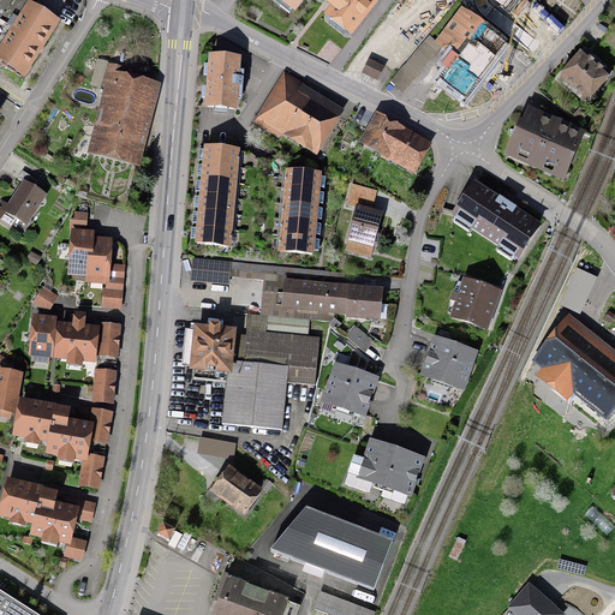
[(35,1),(33,0),(0,0),(0,57),(31,7),(35,1)]
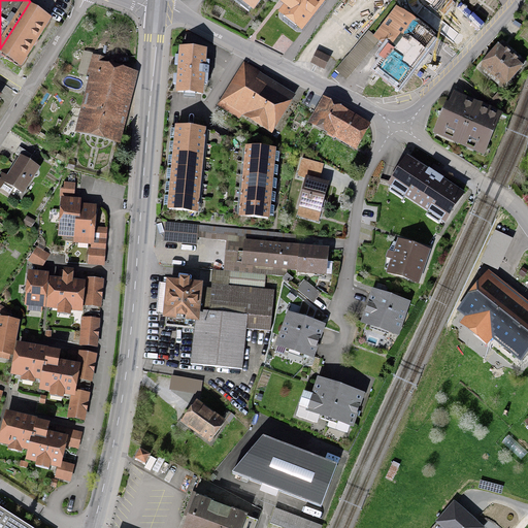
[(242,0),(255,9),(261,0),(242,0)]
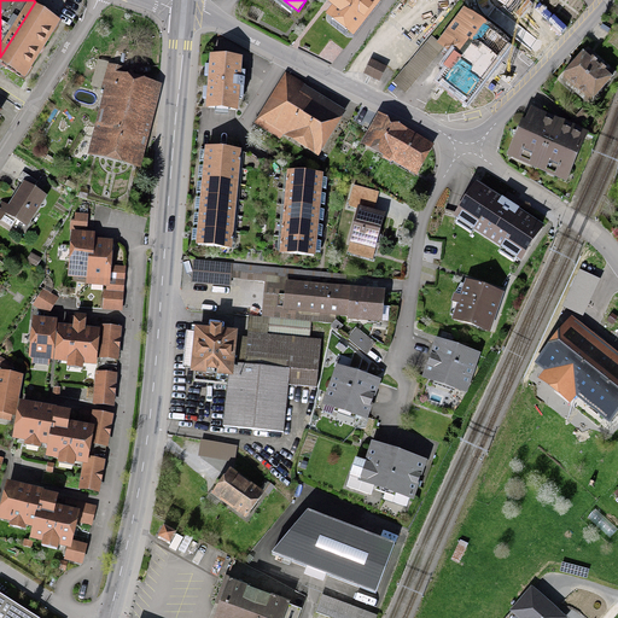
[(354,31),(377,0),(336,0),(332,5),(337,9),(332,15),(354,31)]
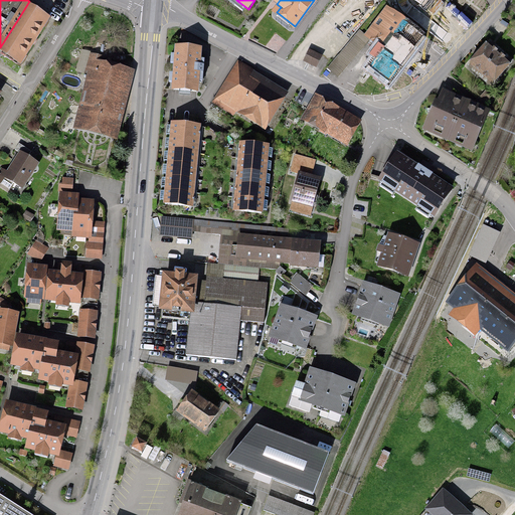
[(46,19),(26,6),(0,47),(0,49),(20,62),(33,40),(46,19)]
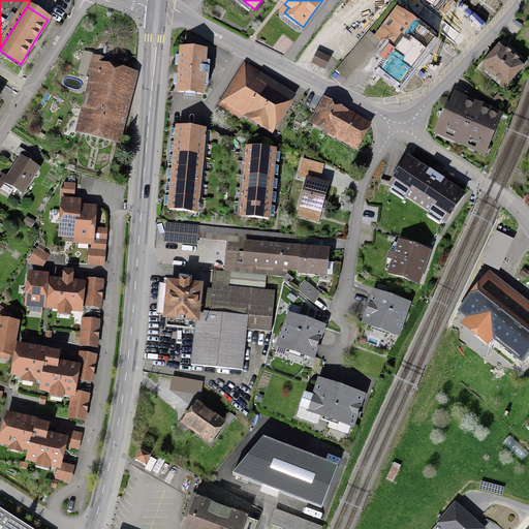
[(401,86),(436,41),(399,11),(379,35),(398,50),(396,52),(391,48),(381,58),(387,63),(381,70),(401,86)]
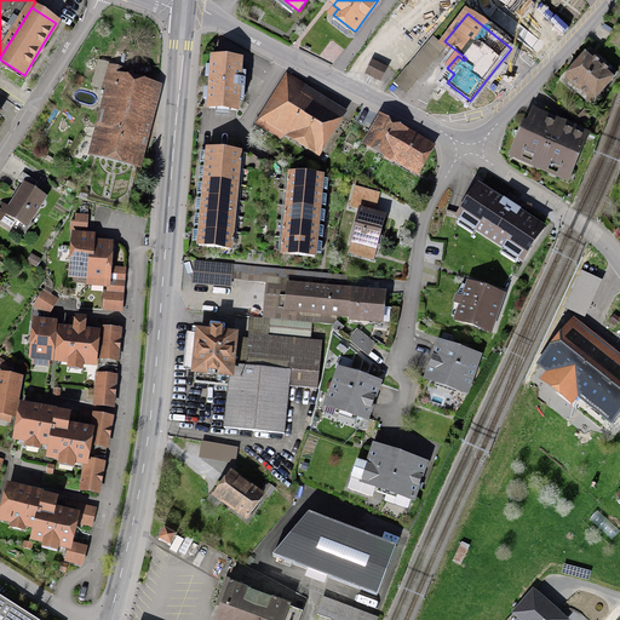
[(569,80),(591,99),(612,78),(590,57),(569,80)]
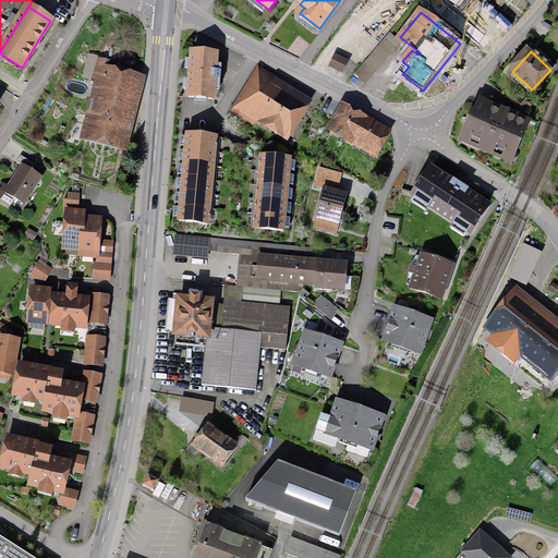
[(189,99),(213,101),(216,56),(192,53),(189,99)]
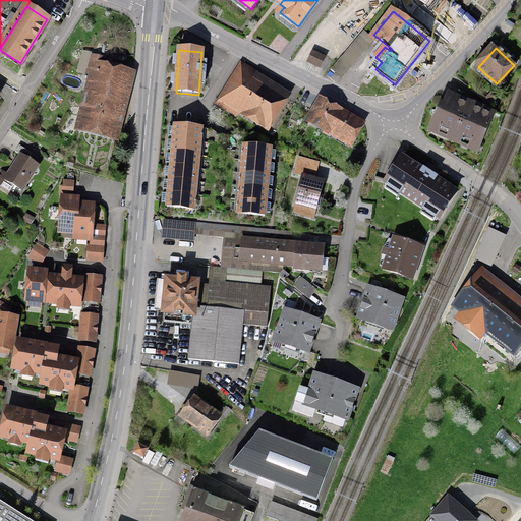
[(320,67),(324,57),(313,52),(308,62),(314,64),(320,67)]
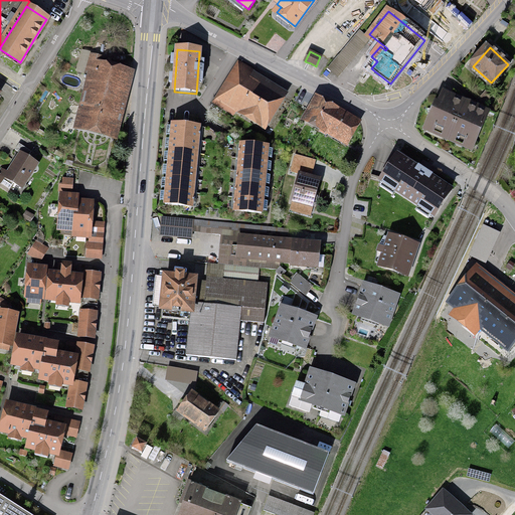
[(111,132),(127,72),(102,66),(104,57),(91,54),(88,63),(97,65),(80,125),(111,132)]
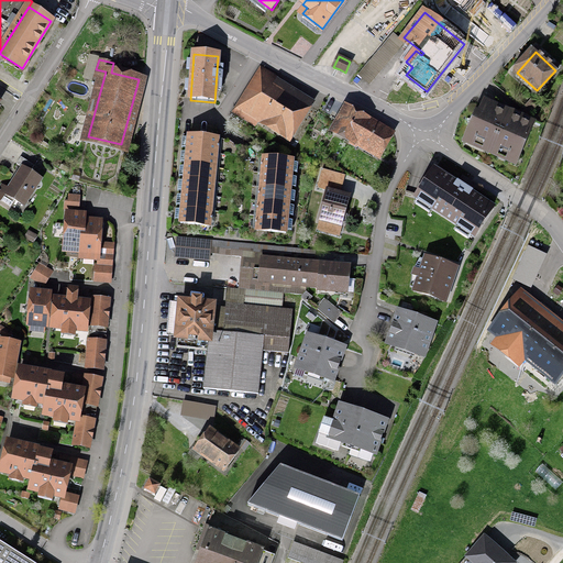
[(288,134),(306,106),(280,90),(260,76),(236,113),(251,123),(256,114),(288,134)]
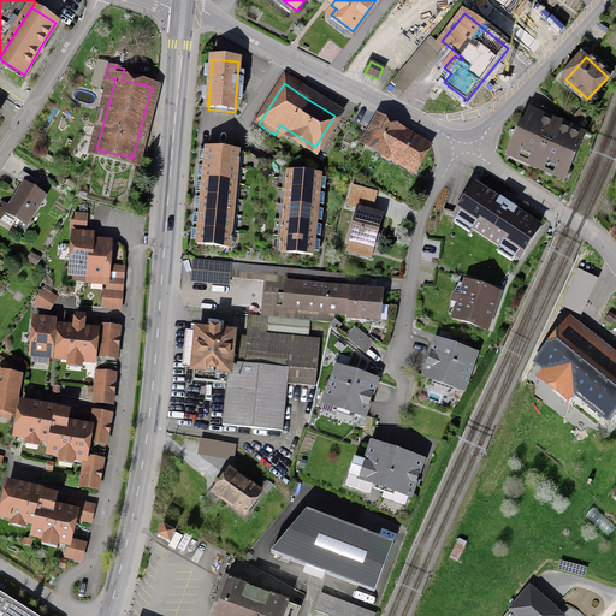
[(515,150),(566,172),(581,137),(563,129),(531,114),(520,140),(515,150)]
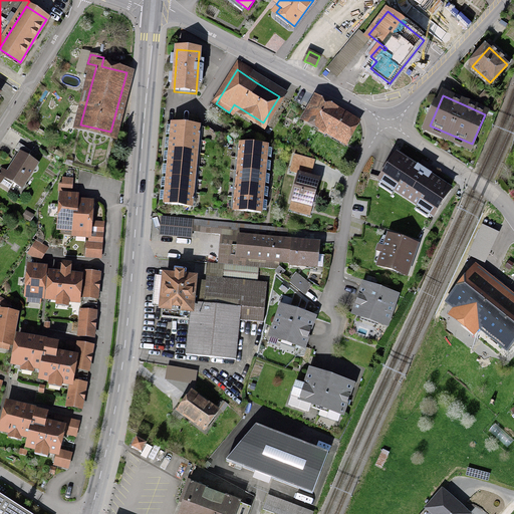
[(318,101),(308,119),(345,140),(355,121),(347,117),(328,106),(318,101)]
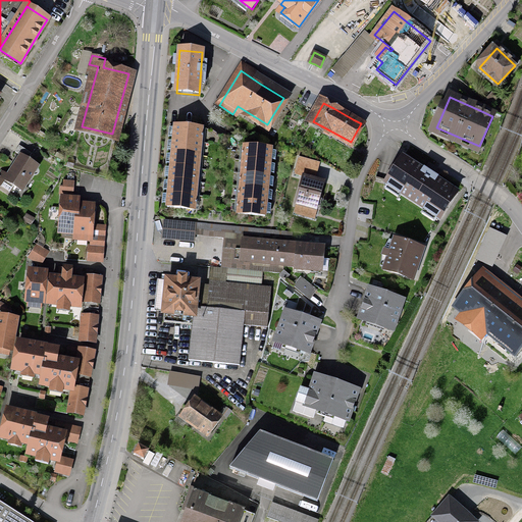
[(164,206),(195,209),(202,132),(172,128),(171,135),(171,139),(170,145),(170,153),(169,160),(168,165),(168,172),(167,179),(166,186),(166,192),(165,200),(164,206)]
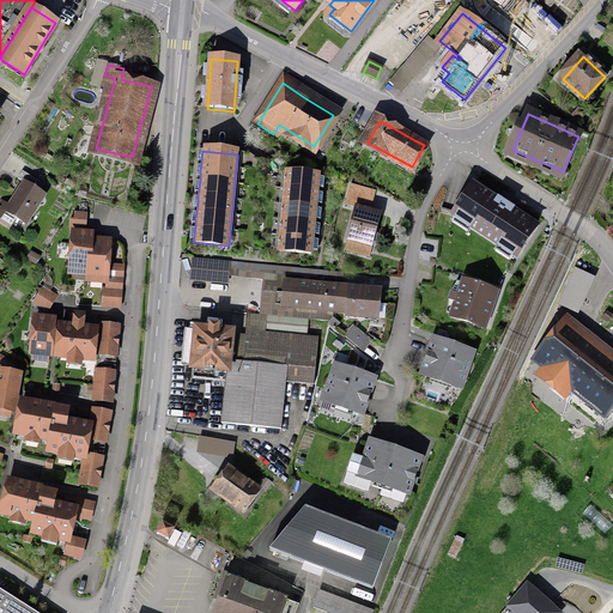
[(37,180),(23,170),(18,177),(25,182),(18,193),(6,210),(25,223),(44,195),(32,187),(37,180)]
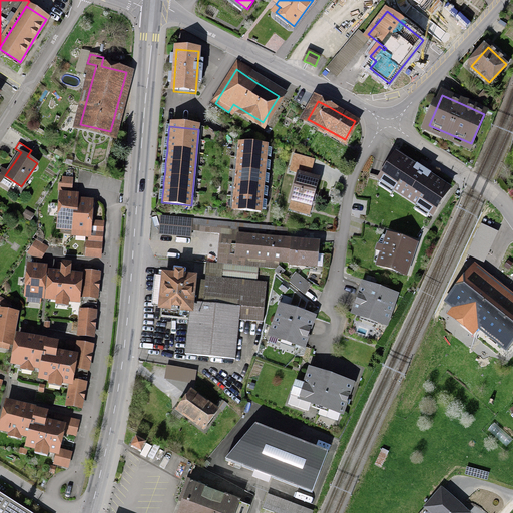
[(264,179),(265,172),(265,166),(266,159),(266,153),(267,146),(239,143),(232,209),(261,212),(262,204),(262,198),(263,192),(263,185),(264,179)]
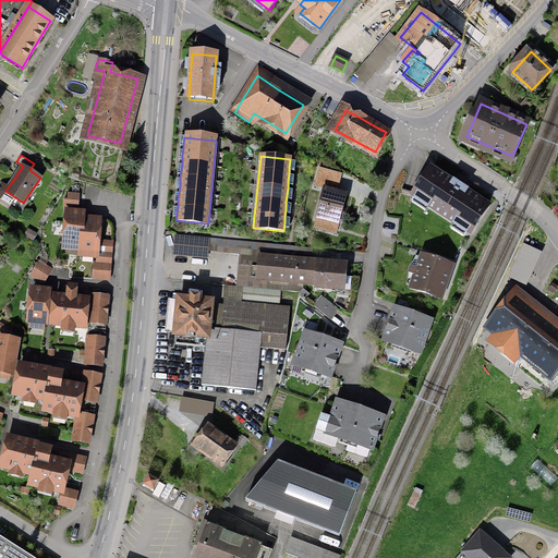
[(340,173),(319,168),(315,186),(336,192),(340,173)]
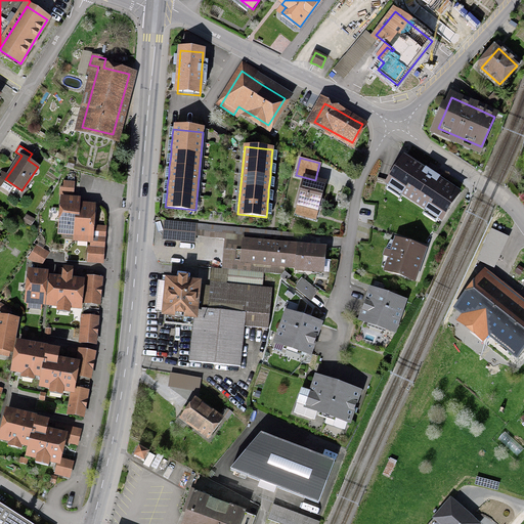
[(442,217),(457,193),(437,180),(435,183),(428,178),(422,175),(424,172),(404,159),(389,183),(442,217)]
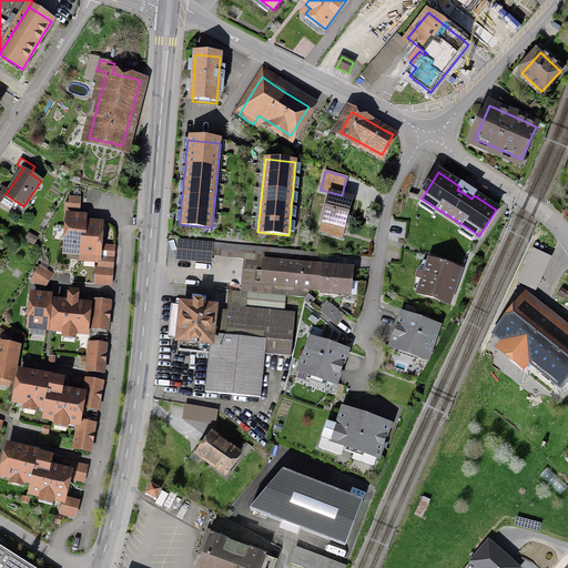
[(342,227),(350,199),(331,194),(322,222),(342,227)]
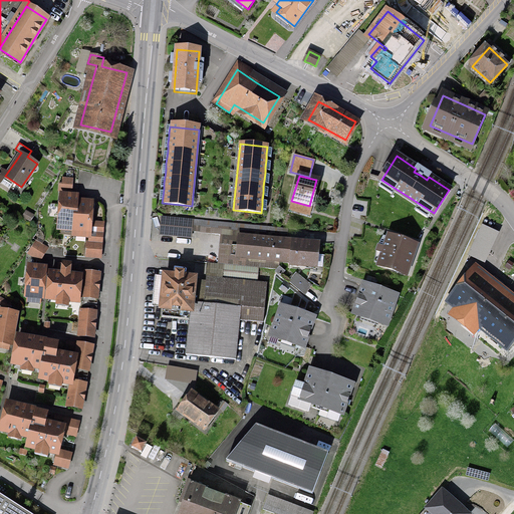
[(63,192),(72,192),(73,179),(63,179),(63,192)]
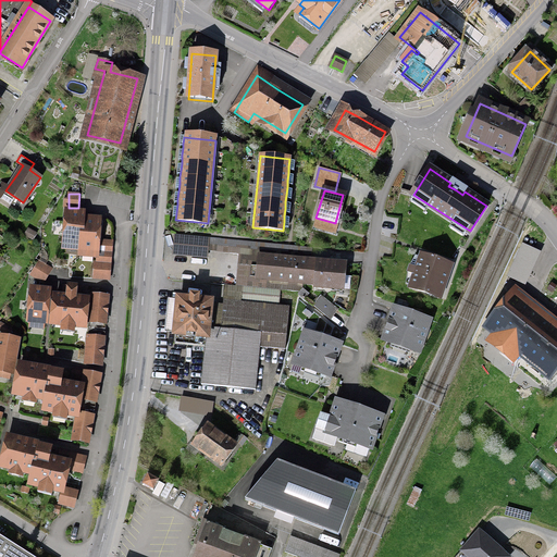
[(99,220),(82,219),(82,213),(65,212),(63,245),(76,246),(81,246),(79,251),(83,251),(97,252),(99,220)]
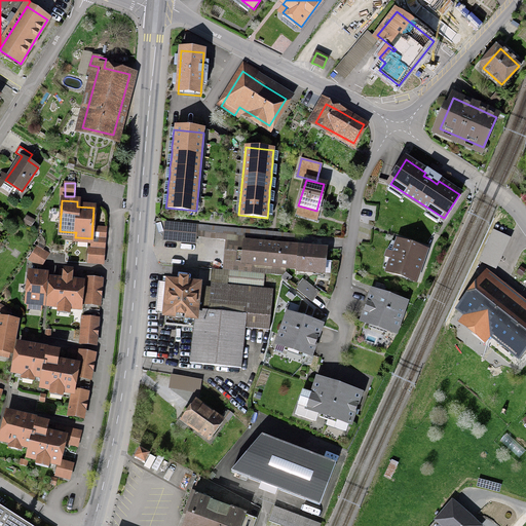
[(204,225),(166,222),(164,239),(194,242),(195,233),(203,234),(204,230),(204,225)]
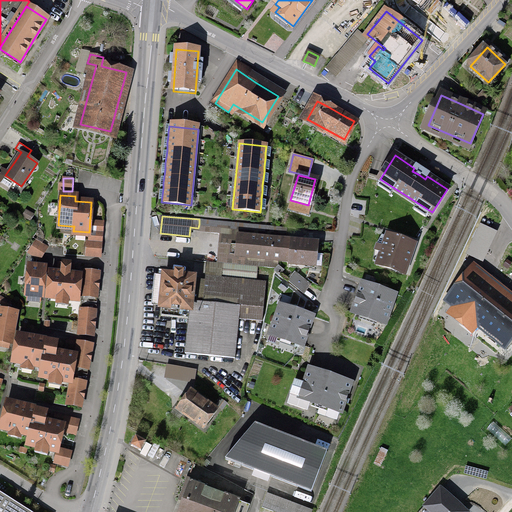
[(288,228),(199,219),(199,224),(287,233),(288,228)]
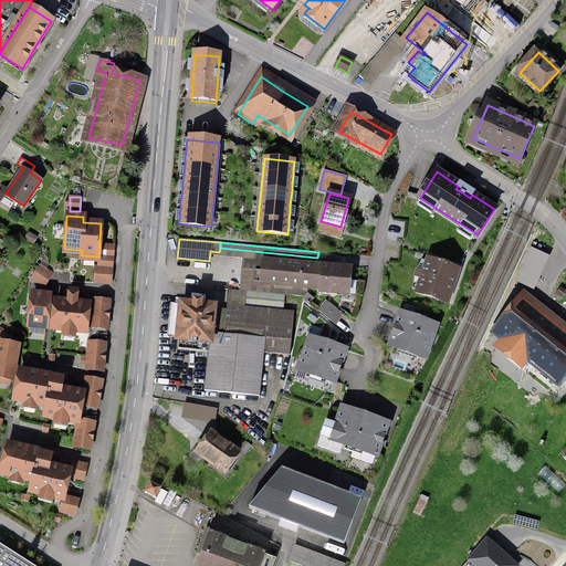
[(534,290),(549,257),(531,249),(516,281),(534,290)]
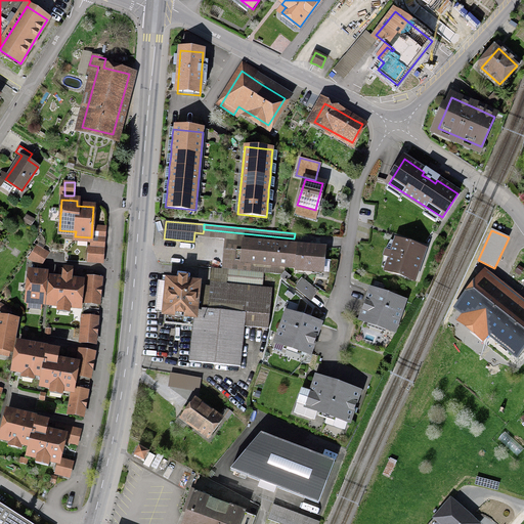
[(244,261),(298,266),(298,269),(322,271),(323,261),(324,249),(246,242),(245,252),(244,261)]
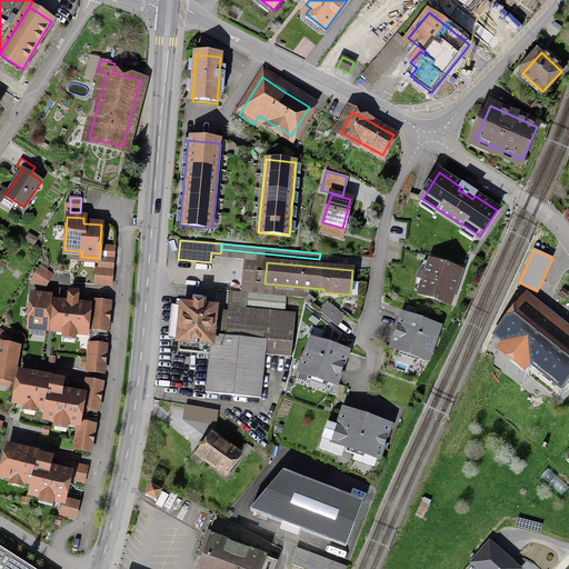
[(449,303),(460,271),(443,266),(431,262),(427,273),(420,271),(418,279),(425,281),(420,295),(449,303)]
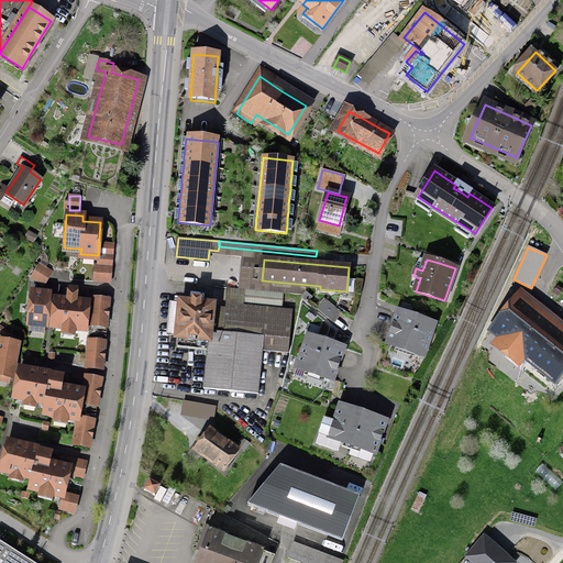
[(53,273),(40,265),(32,277),(45,286),(53,273)]
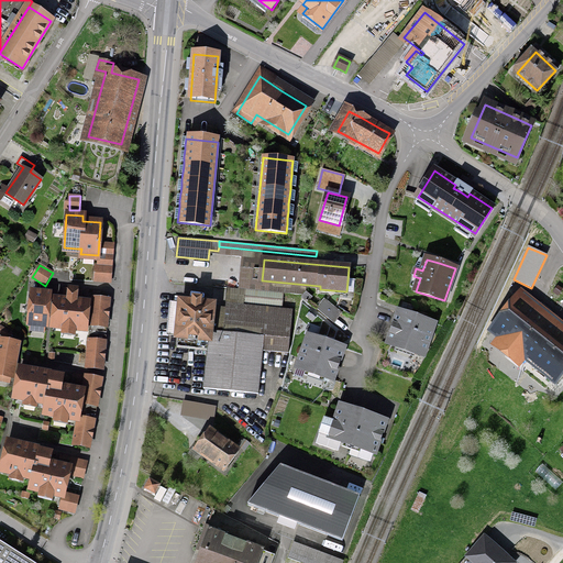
[(111,266),(97,265),(95,282),(110,283),(111,266)]
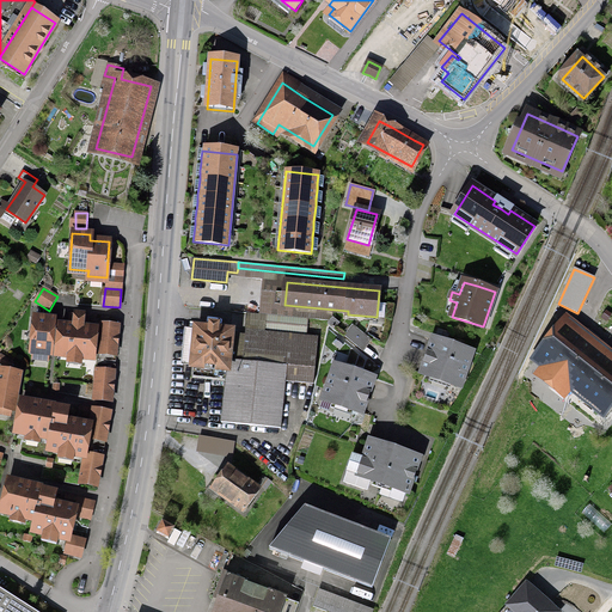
[(84,314),(74,313),(73,325),(61,324),(57,356),(93,359),(96,328),(83,326),(84,314)]
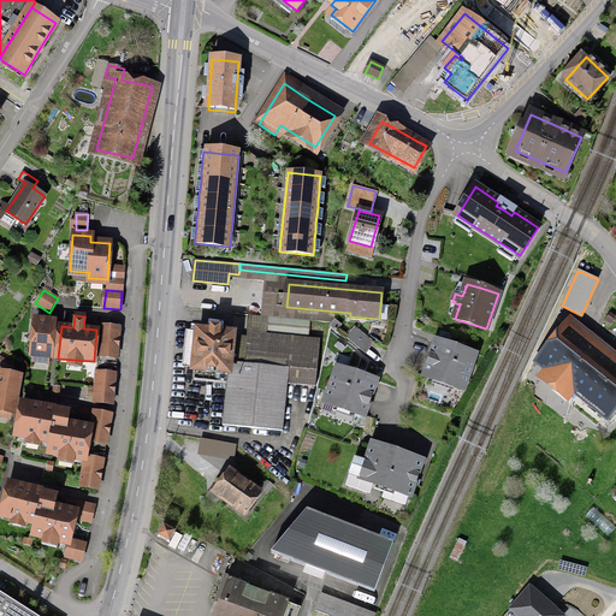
[(267,332),(309,337),(312,321),(268,317),(267,332)]
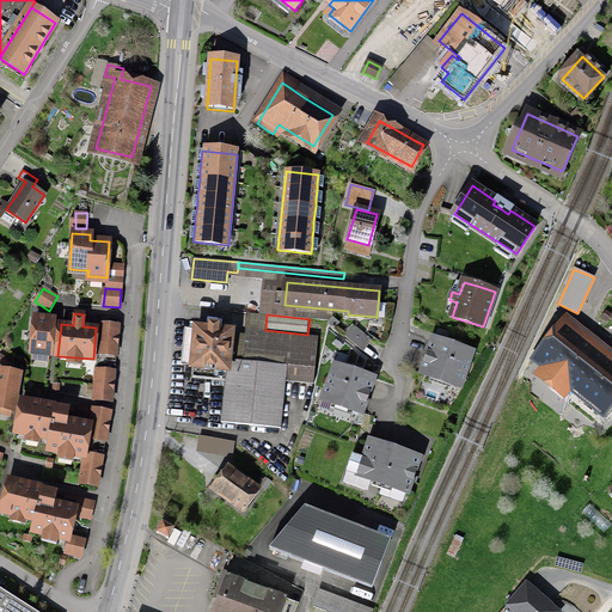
[(55,319),(35,317),(30,353),(50,355),(55,319)]
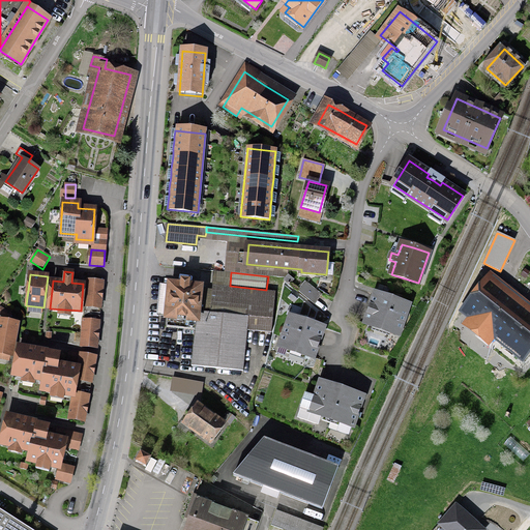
[(88,281),(86,311),(100,312),(102,282),(88,281)]
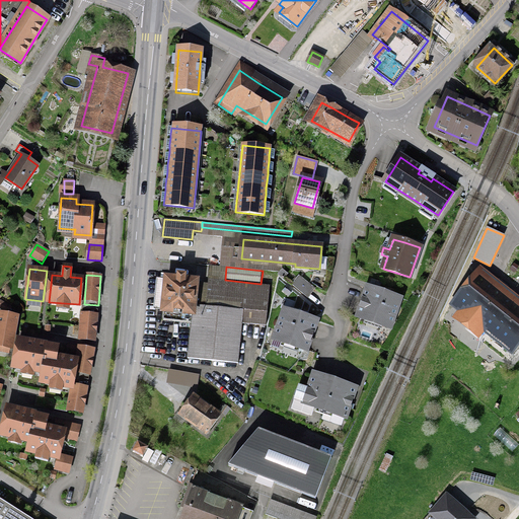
[(509,349),(518,336),(518,306),(479,275),(458,301),(467,308),(459,318),(476,331),(484,321),(494,329),(491,335),(509,349)]
